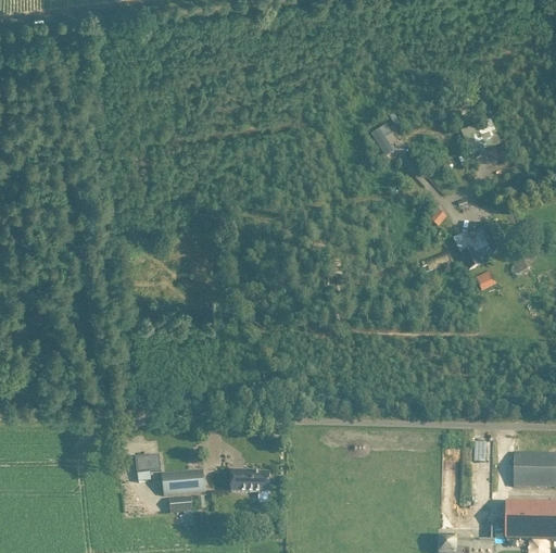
[(491,117),(487,120),(463,129),(472,153),(501,141),(491,117)]
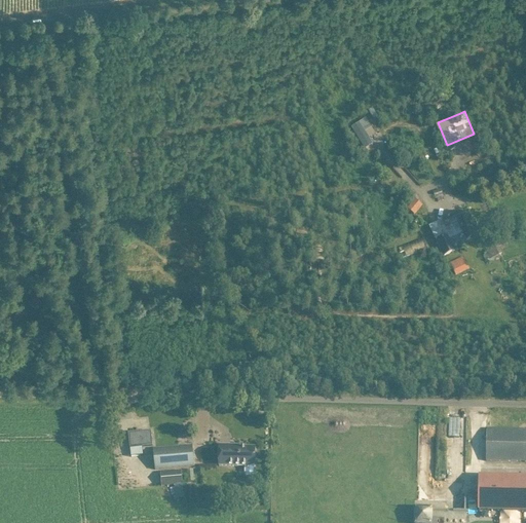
[(414,195),(406,204),(414,212),(422,203),(414,195)]
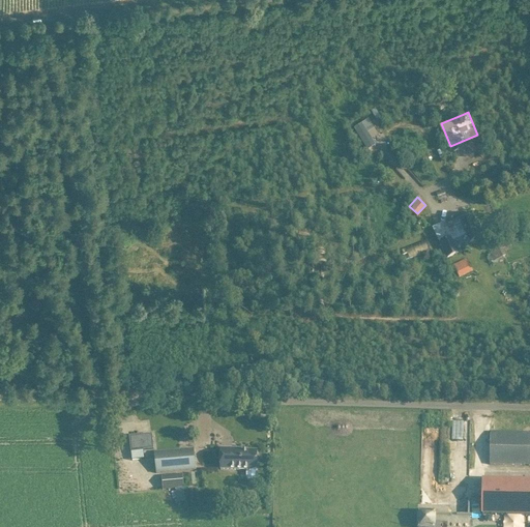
[(483,234),(473,212),(462,217),(460,214),(447,220),(451,230),(465,224),(472,239),(483,234)]
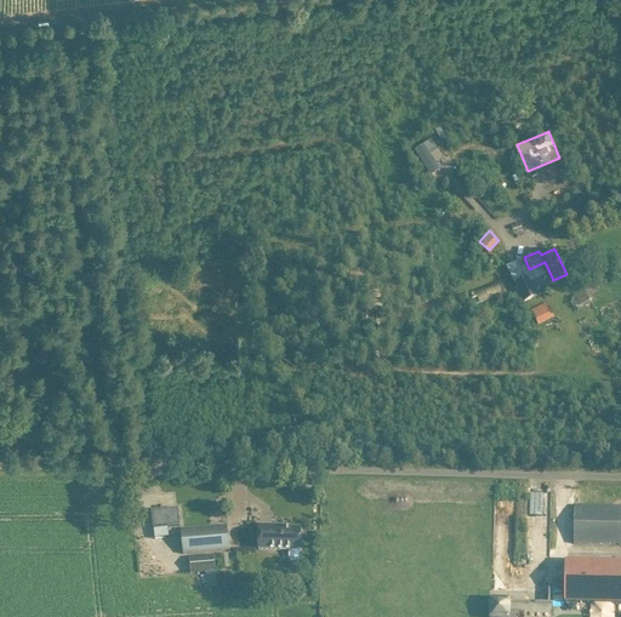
[(517,279),(524,293),(528,300),(540,293),(536,287),(529,273),(517,279)]
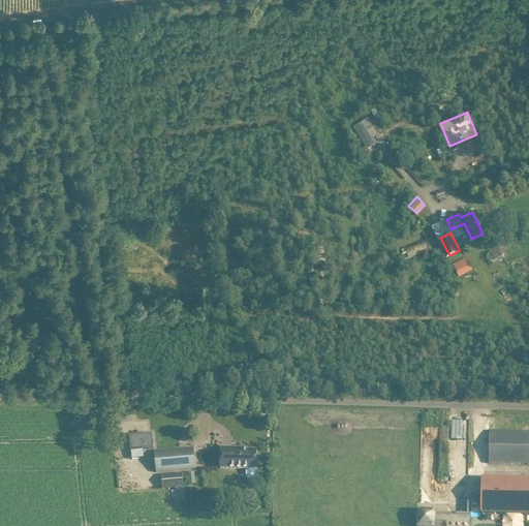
[(459,275),(472,269),(466,255),(453,263),(459,275)]
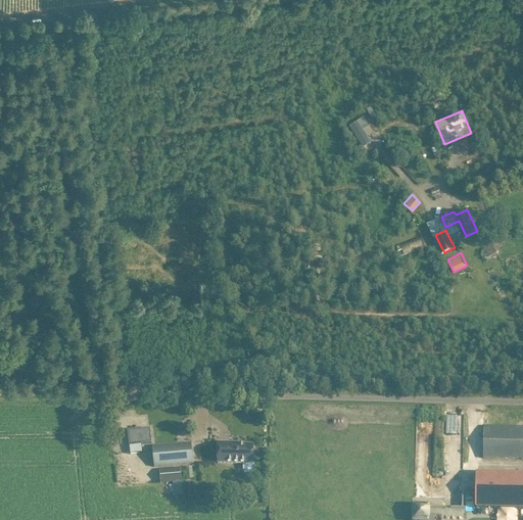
[(111,419),(112,429),(116,457),(130,456),(125,417),(111,419)]
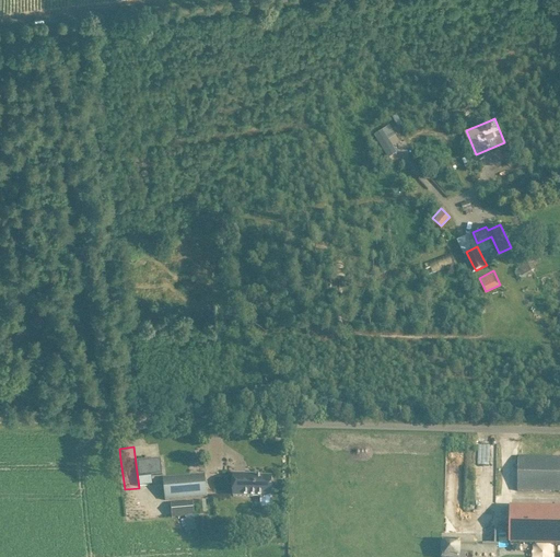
[(559,455),(518,454),(517,489),(559,489),(559,455)]
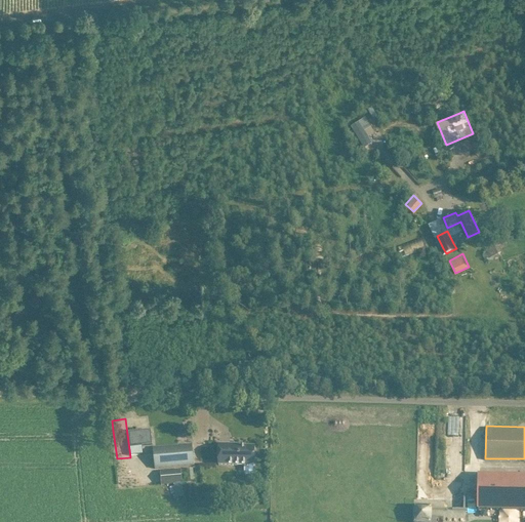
[(153,443),(151,428),(128,430),(130,445),(153,443)]
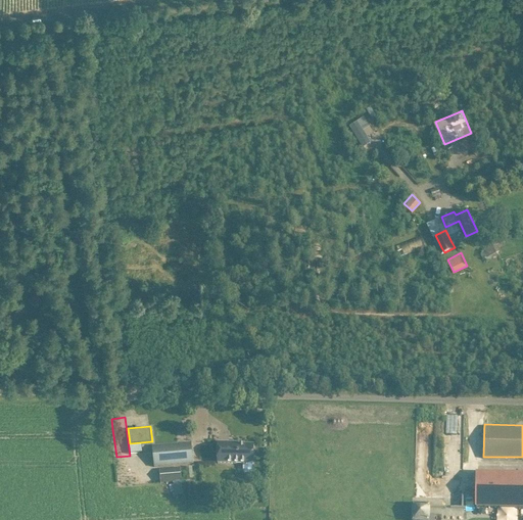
[(218,440),(218,451),(218,461),(243,462),(243,471),(253,471),(253,462),(254,443),(239,442),(239,441),(218,440)]
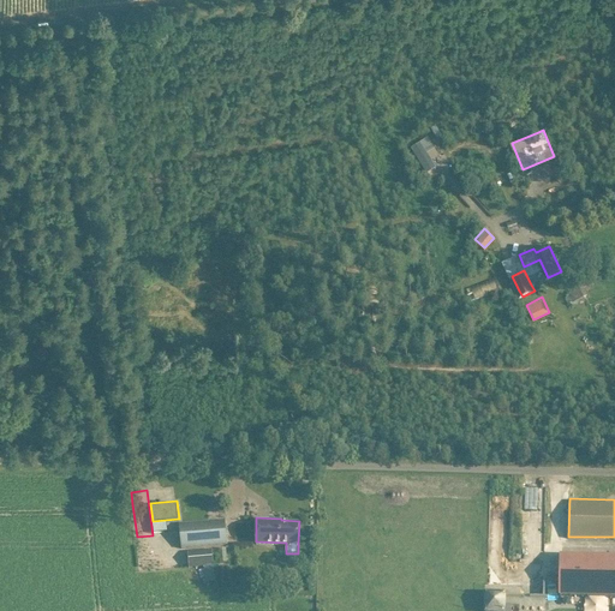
[(227,541),(226,529),(225,519),(179,522),(181,546),(227,541)]
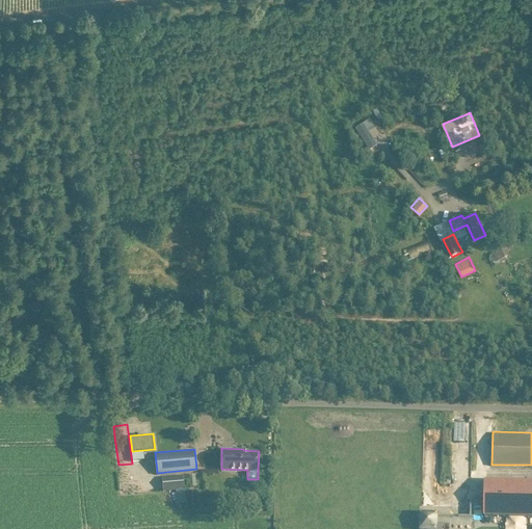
[(139,468),(120,471),(122,483),(140,481),(139,468)]
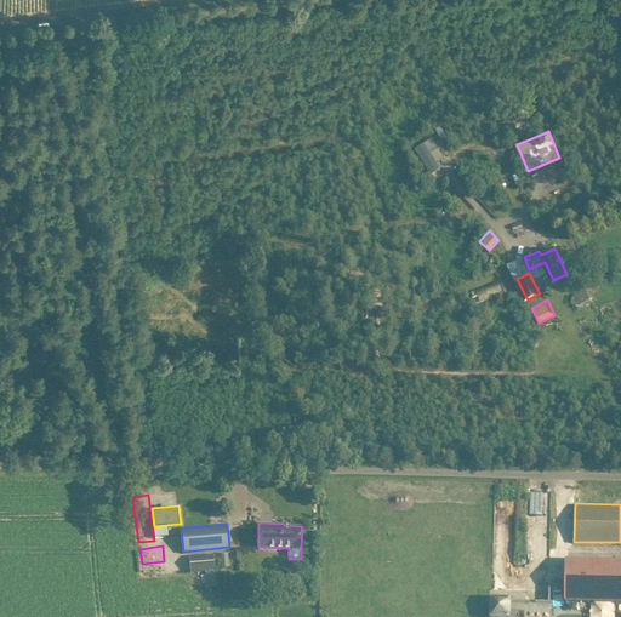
[(216,570),(215,553),(189,554),(191,571),(216,570)]
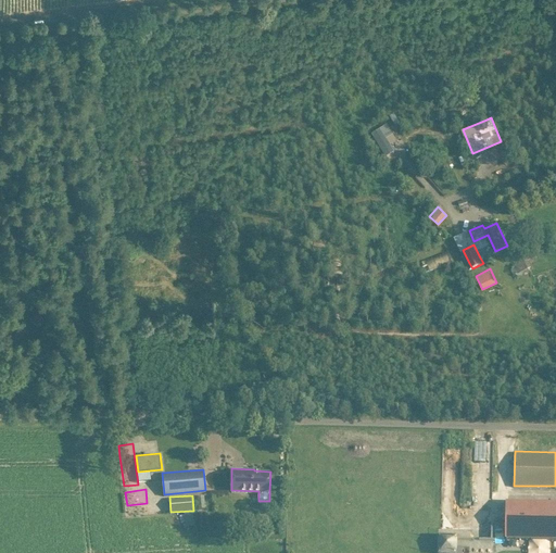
[(555,501),(507,501),(506,538),(555,539),(555,501)]
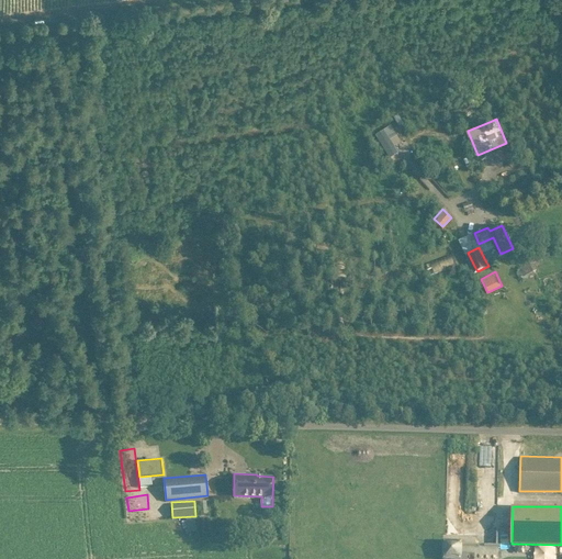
[(461,541),(444,541),(444,558),(445,558),(444,558),(465,558),(467,550),(461,550),(461,541)]
